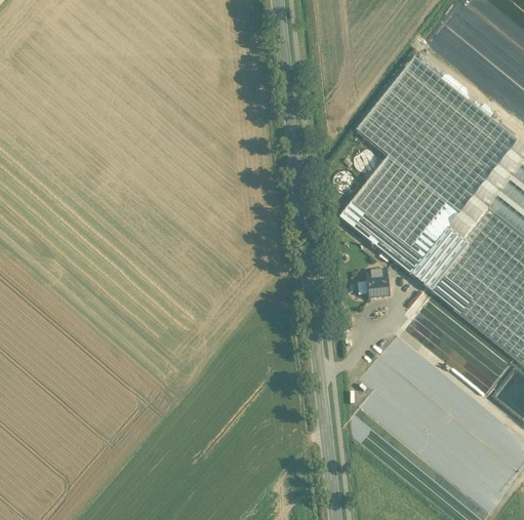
[(388,154),(338,215),(410,273),(518,140),(414,55),(356,128),(388,154)]
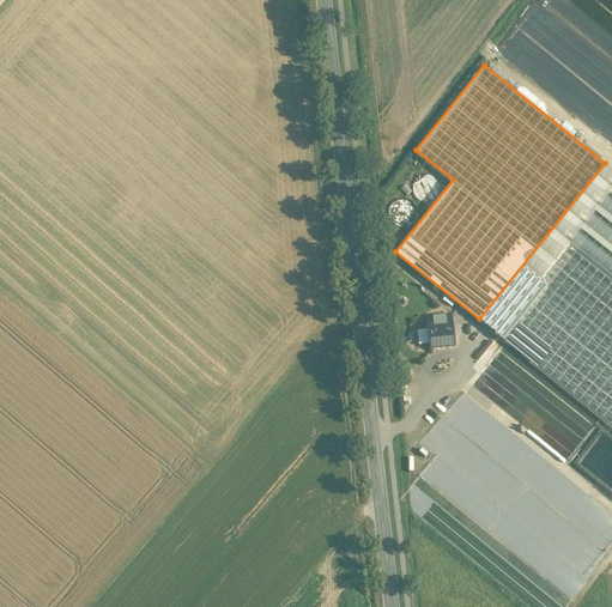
[(611,169),(605,163),(479,319),(503,338),(547,284),(541,278),(569,242),(611,186),(611,169)]
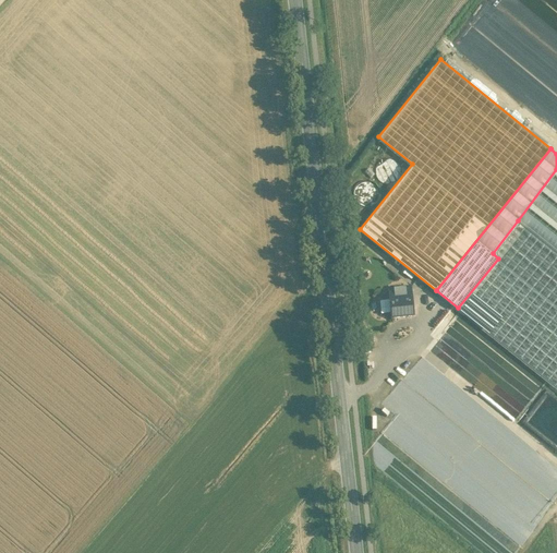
[(556,169),(518,220),(556,251),(556,169)]
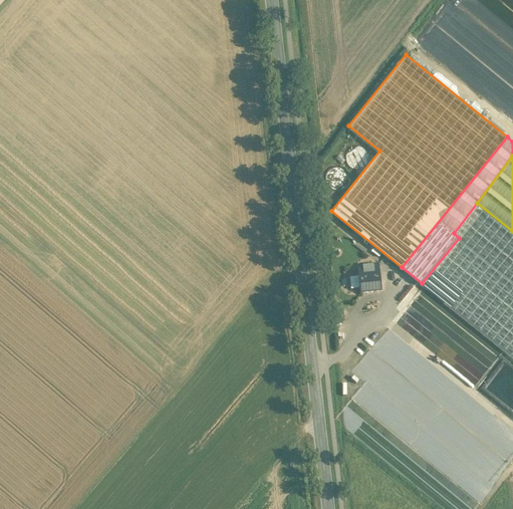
[(459,238),(512,281),(512,231),(477,203),(454,233),(459,238)]
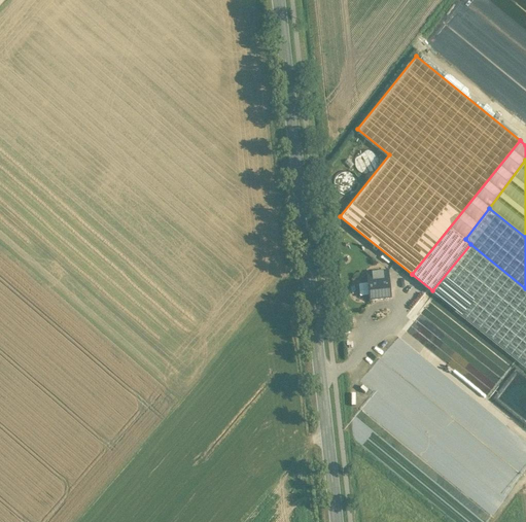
[(525,288),(470,244),(432,290),(525,364),(525,288)]
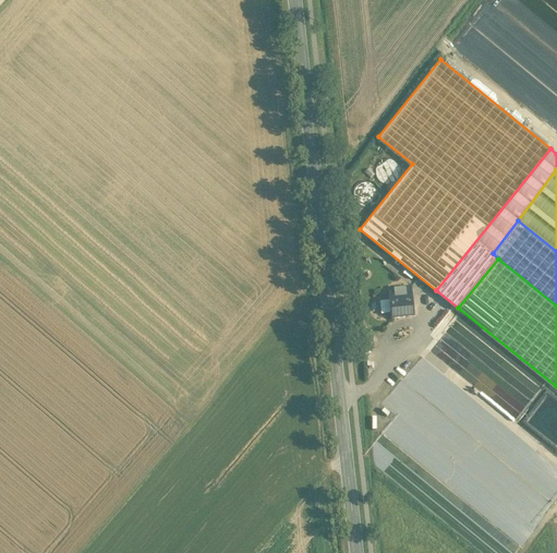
[(410,284),(388,286),(390,314),(413,312),(410,284)]
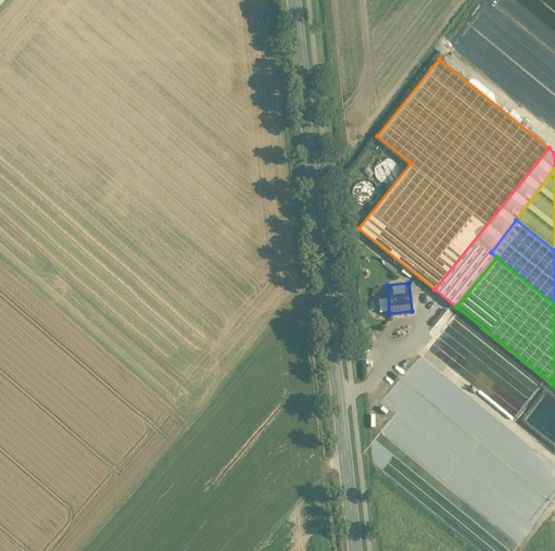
[(418,351),(408,362),(415,368),(423,360),(431,367),(434,365),(418,351)]
